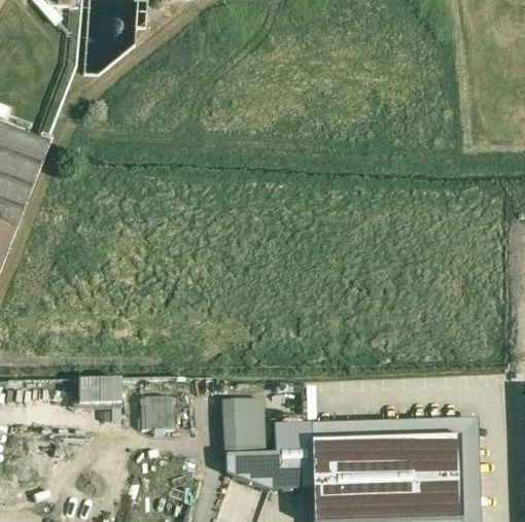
[(0,270),(50,138),(0,118),(0,270)]
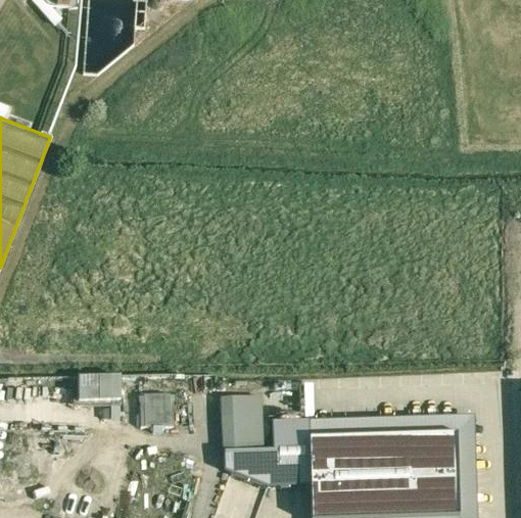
[(129,374),(86,374),(87,397),(129,396),(129,374)]
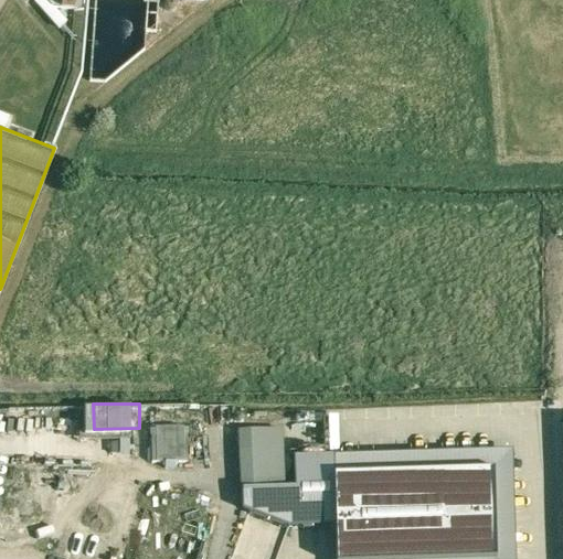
[(186,425),(184,423),(157,425),(157,426),(152,426),(153,459),(163,458),(163,460),(167,464),(177,464),(179,460),(179,458),(190,458),(189,425),(186,425)]
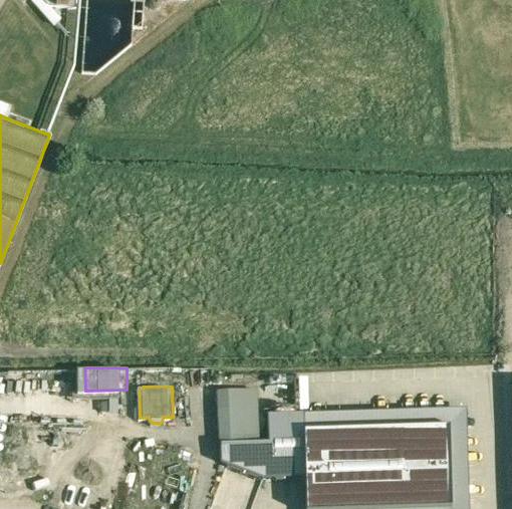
[(466,508),(466,408),(268,410),(268,444),(258,444),(257,387),(217,387),(221,460),(269,479),(309,478),(309,508),(466,508)]
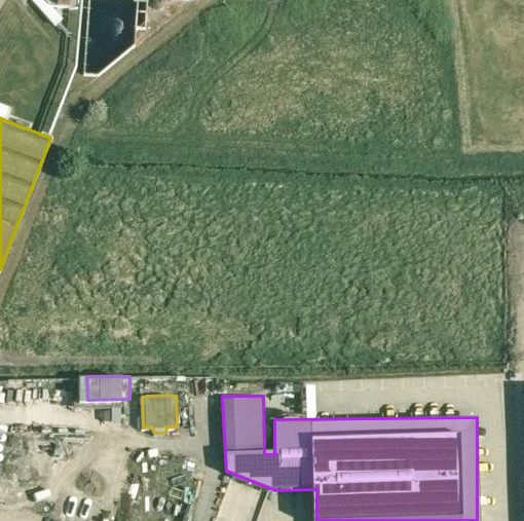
All buildings are outlined.
